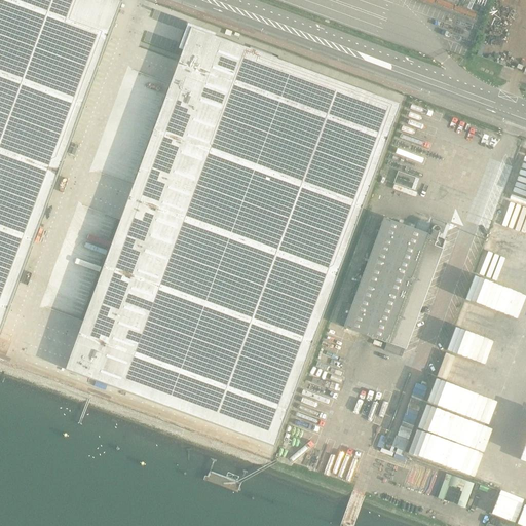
[(0,0),(0,333),(121,2),(114,0),(0,0)]
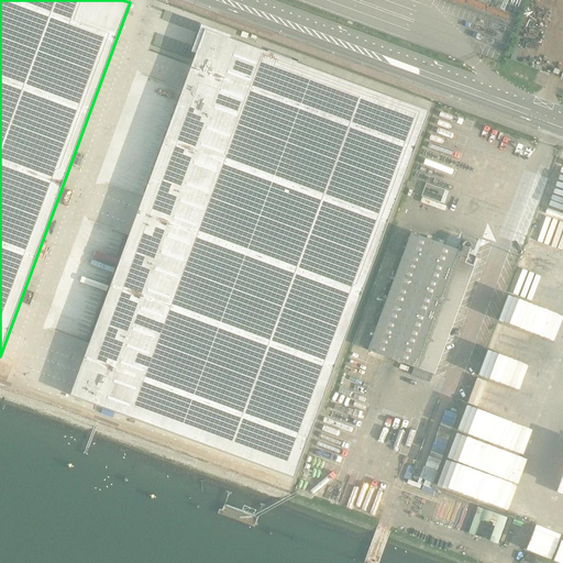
[(530,0),(514,61),(536,66),(553,0),(530,0)]
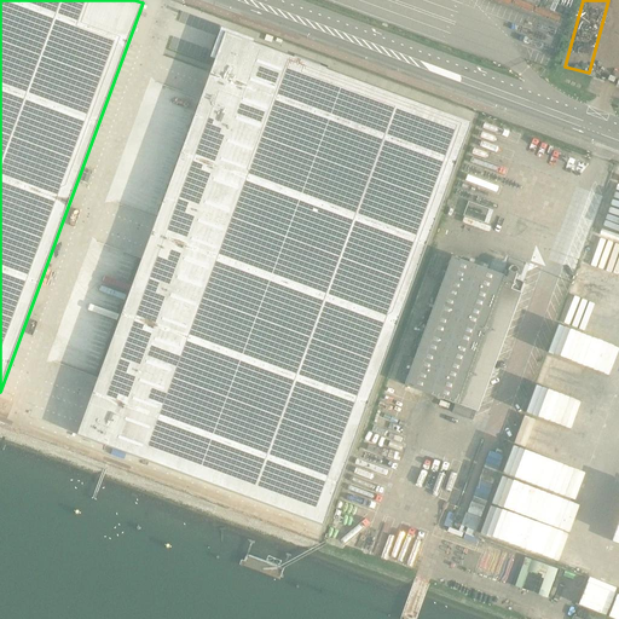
[(98,379),(77,435),(324,526),(472,123),(224,33),(215,57),(217,57),(201,99),(157,219),(143,259),(98,379)]
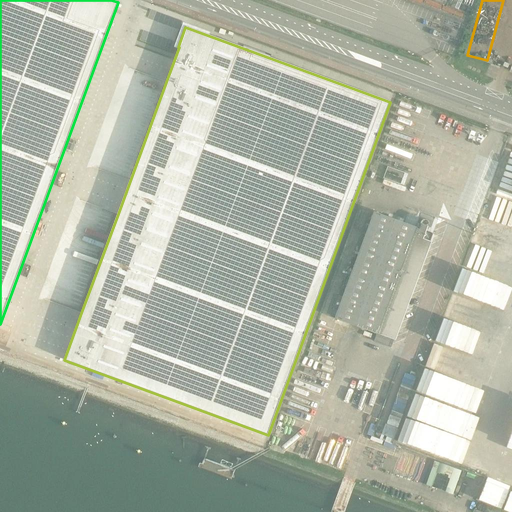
[(387,338),(394,341),(433,234),(426,231),(427,227),(421,225),(420,229),(374,212),(335,319),(378,335),(377,339),(385,342),(387,338)]
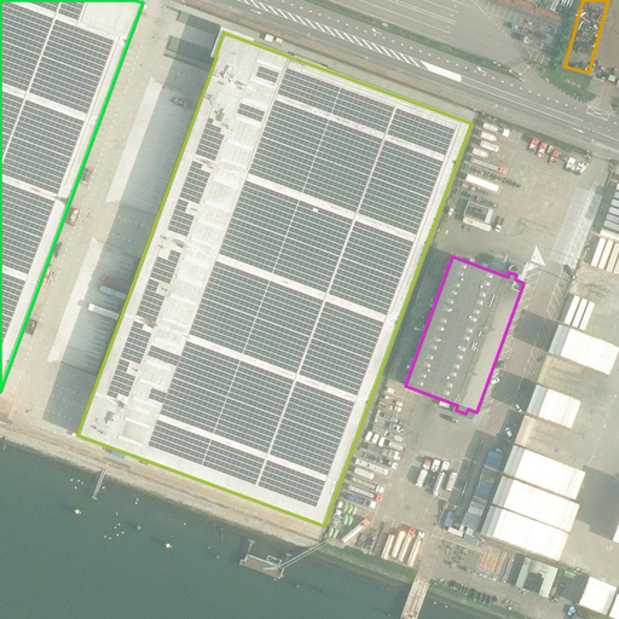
[(534,386),(516,445),(568,461),(571,453),(576,455),(591,404),(534,386)]
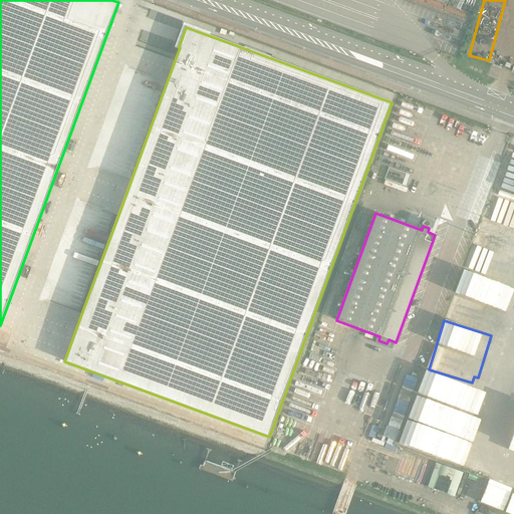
[(446,431),(454,409),(432,401),(431,404),(438,406),(436,411),(440,412),(436,421),(431,419),(429,425),(446,431)]
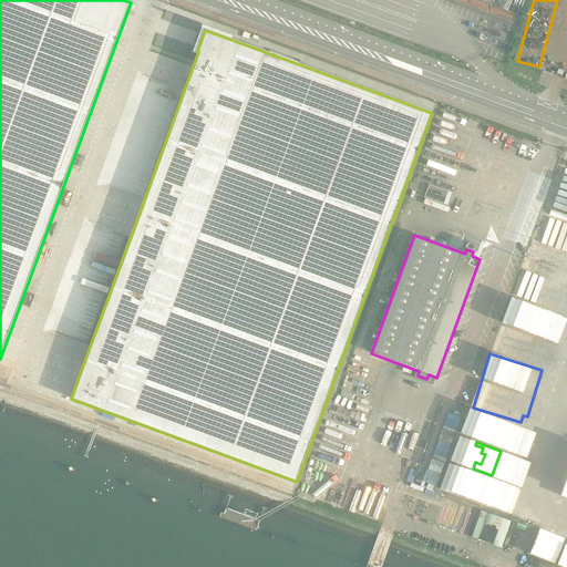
[(486,514),(477,539),(501,548),(509,522),(486,514)]
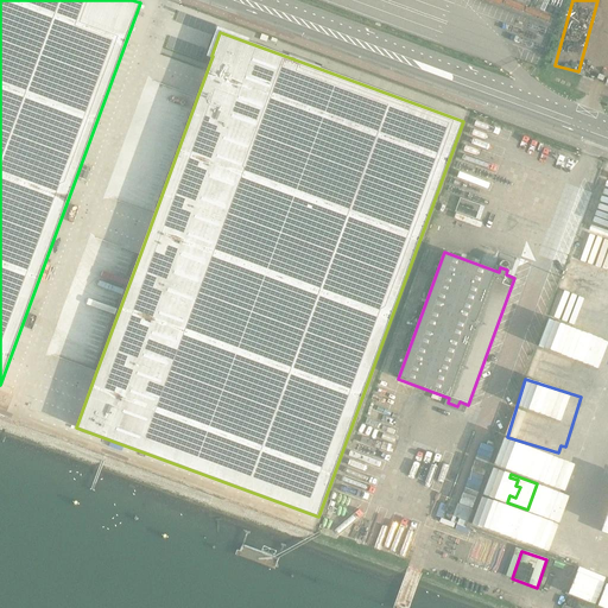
[(569,594),(596,605),(607,577),(580,565),(569,594)]
